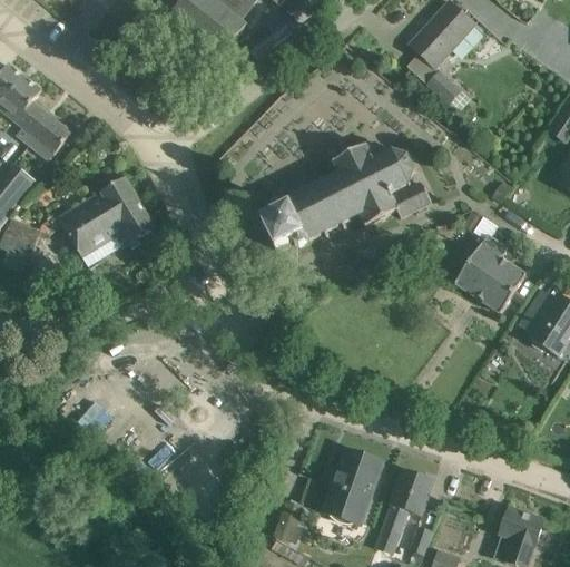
[(180,0),(172,12),(223,54),(246,23),(242,19),(256,0),(272,0),(278,5),(282,0),(180,0)]
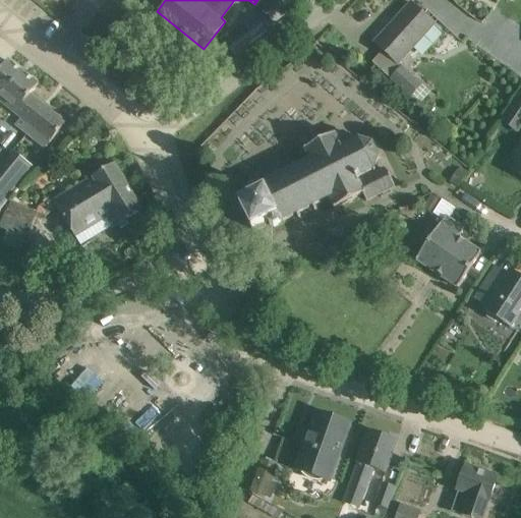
[(399,65),(397,62),(433,20),(411,0),(373,41),(383,49),(372,60),(390,75),(389,76),(410,96),(421,82),(401,63),(399,65)]
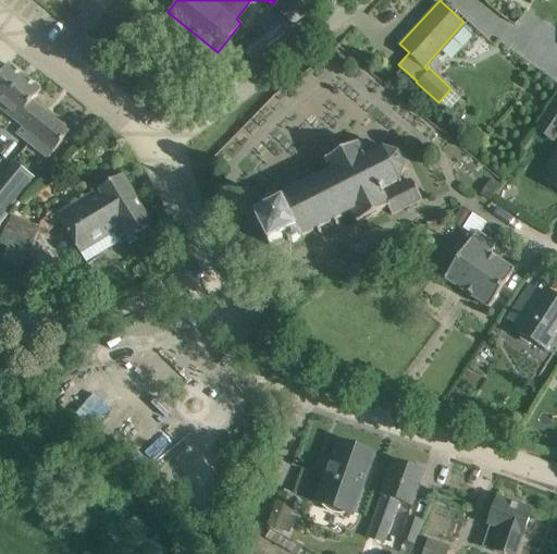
[(20,114),(33,99),(41,88),(9,62),(0,72),(0,98),(15,111),(11,115),(5,122),(16,131),(26,120),(20,114)]
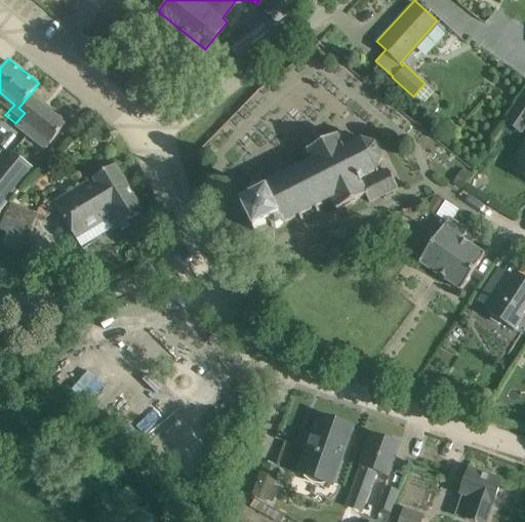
[(524,92),(507,122),(522,132),(524,126),(524,92)]
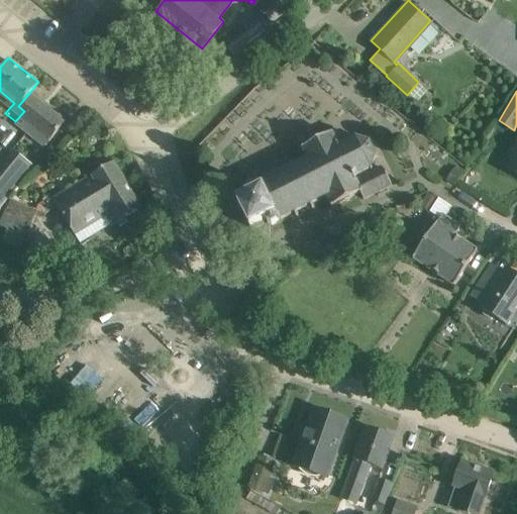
[(44,144),(65,119),(30,92),(18,106),(24,111),(15,121),(26,130),(44,144)]
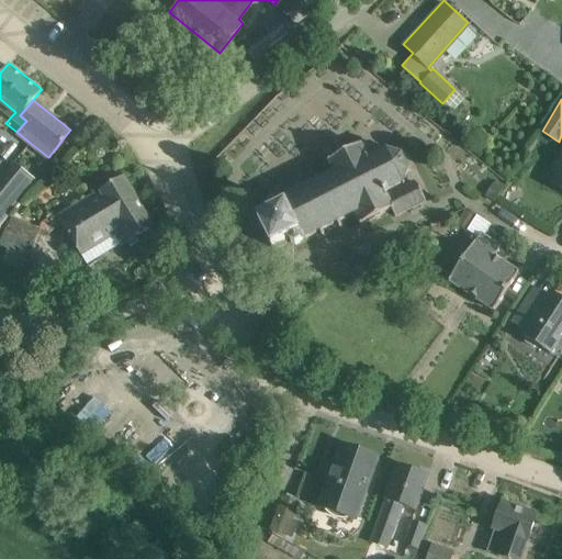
[(369,158),(363,147),(361,144),(362,141),(360,140),(359,143),(330,158),(327,157),(326,159),(329,160),(335,170),(319,178),(316,174),(314,175),(316,180),(302,187),(300,182),(296,183),(299,189),(282,198),(281,196),(274,193),(269,197),(267,203),(271,211),(258,217),(271,245),(289,236),(291,241),(295,242),(300,239),(301,238),(319,228),(322,233),(325,232),(322,227),(337,220),(339,224),(343,223),(339,219),(355,211),(360,221),(359,224),(361,225),(362,222),(391,207),(395,214),(426,199),(416,180),(404,186),(404,185),(405,182),(403,180),(407,168),(411,168),(411,166),(414,166),(414,163),(411,163),(402,155),(403,152),(402,151),(400,154),(388,149),(388,146),(385,146),(385,151),(369,158)]
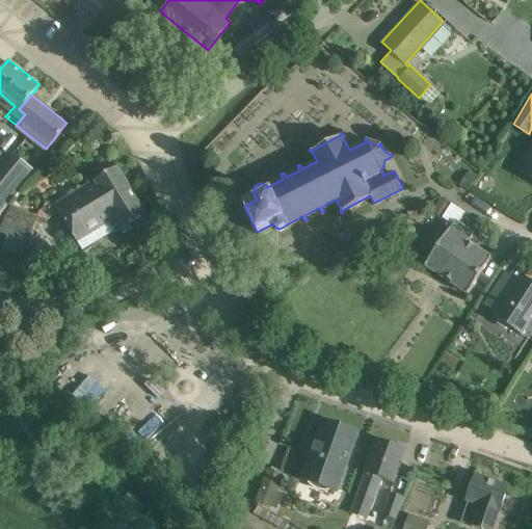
[(36,169),(21,157),(12,167),(28,180),(36,169)]
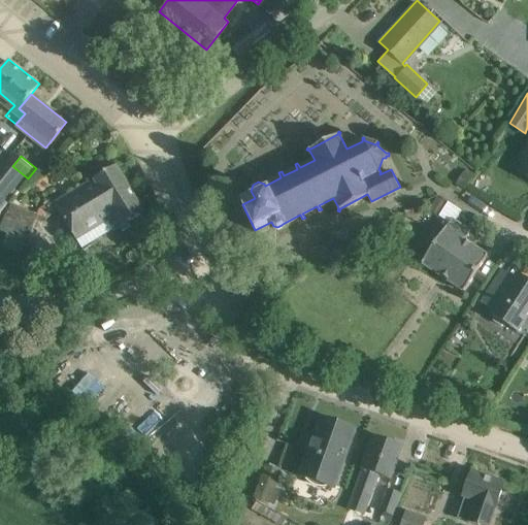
[(527,156),(519,169),(527,174),(527,156)]
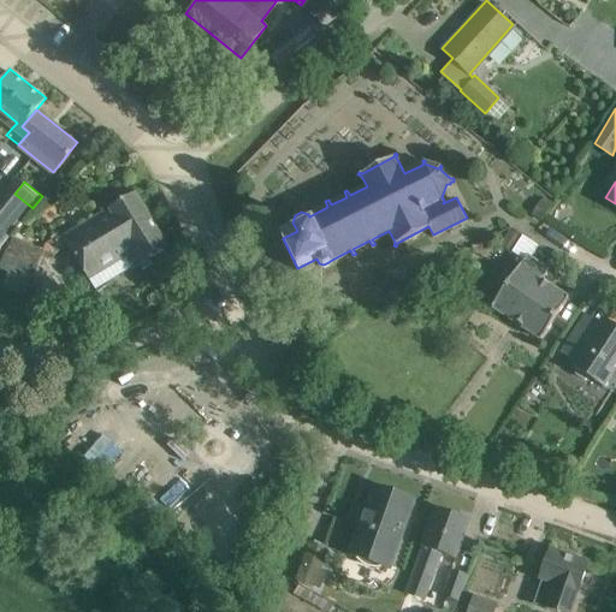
[(107,243),(149,217),(135,191),(77,226),(84,237),(89,233),(93,239),(88,243),(89,247),(104,237),(107,243)]
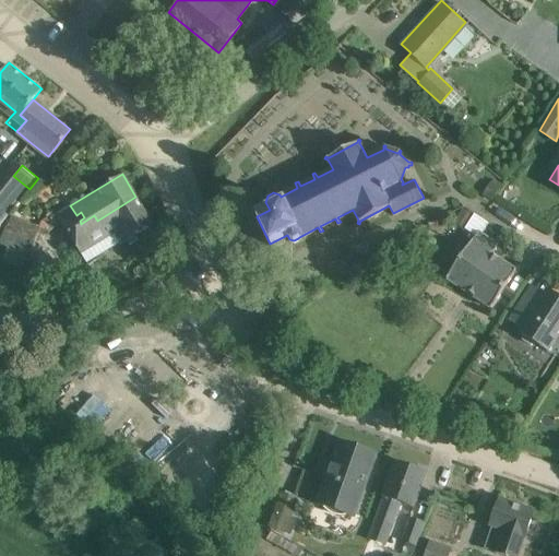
[(491,181),(484,192),(491,198),(499,187),(491,181)]
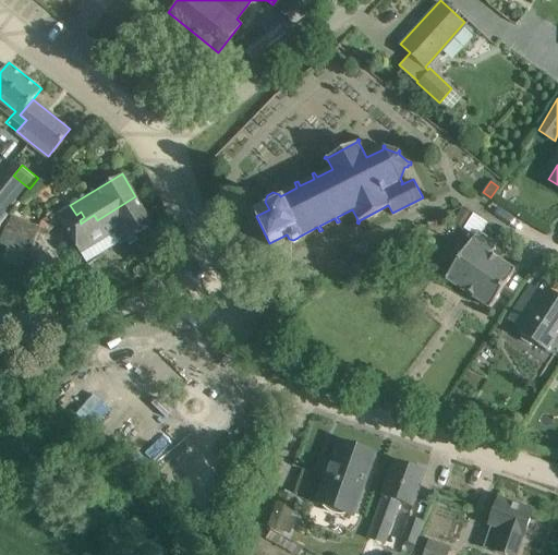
[(62,220),(81,251),(114,230),(121,241),(152,222),(135,196),(97,220),(94,215),(81,224),(80,220),(84,217),(81,212),(76,215),(70,205),(58,213),(62,220)]
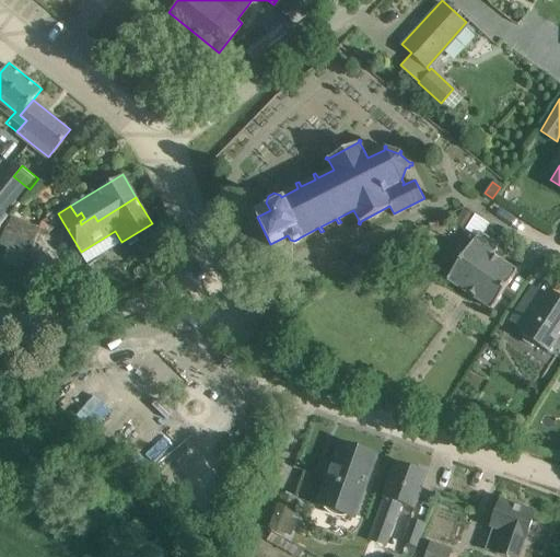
[(452,224),(464,232),(475,213),(463,206),(452,224)]
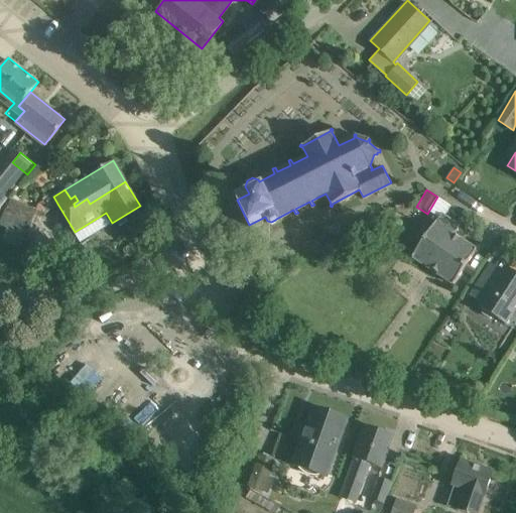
[(36,209),(11,197),(0,220),(0,224),(8,228),(4,237),(19,243),(23,235),(25,235),(37,209),(36,209)]
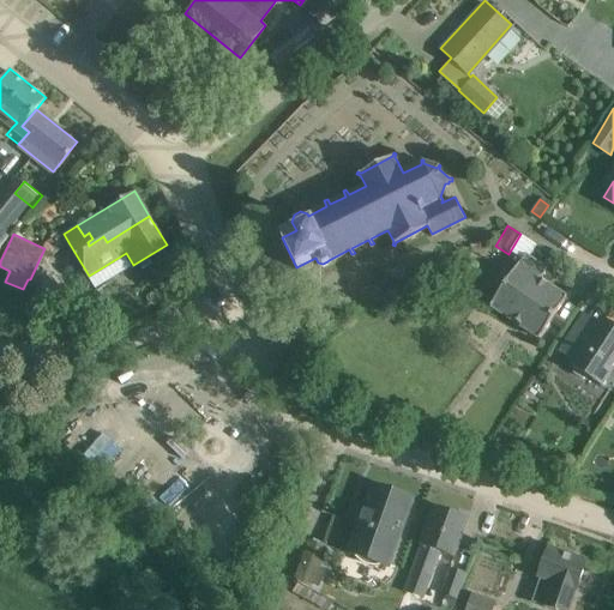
[(47,240),(43,248),(44,248),(53,252),(68,242),(64,234),(56,239),(54,235),(47,240)]
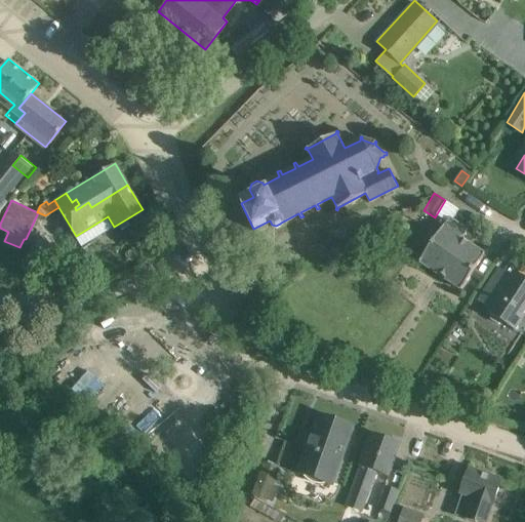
[(454,248),(461,238),(468,229),(448,215),(435,236),(454,248)]
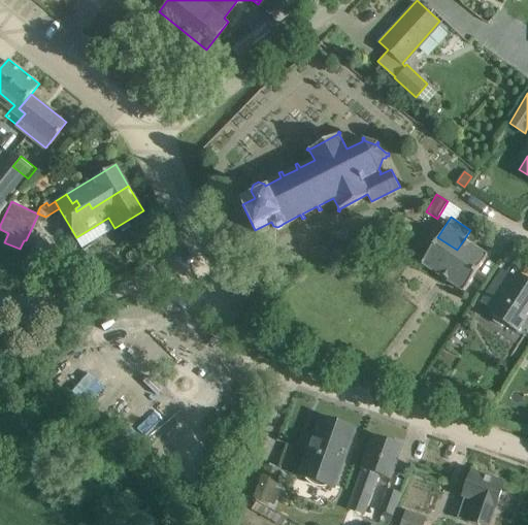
[(487,255),(464,239),(457,250),(437,237),(422,261),(464,290),(487,255)]
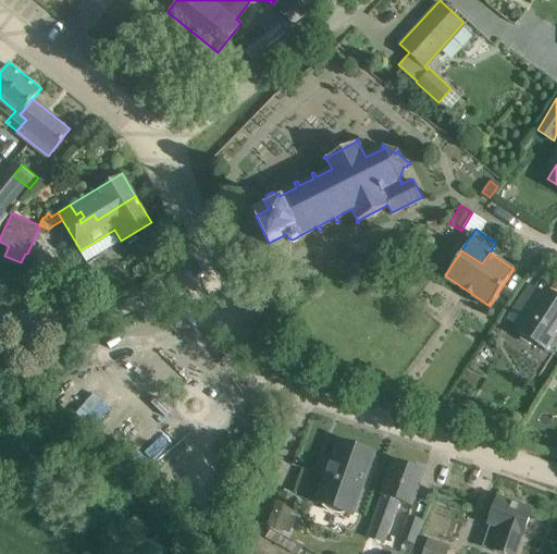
[(545,347),(556,329),(556,295),(545,287),(537,299),(524,291),(508,317),(520,325),(517,329),(545,347)]
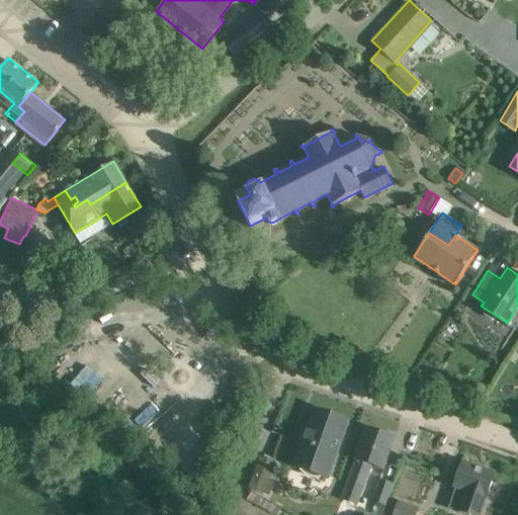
[(326,479),(340,438),(347,419),(316,408),(294,466),(326,479)]
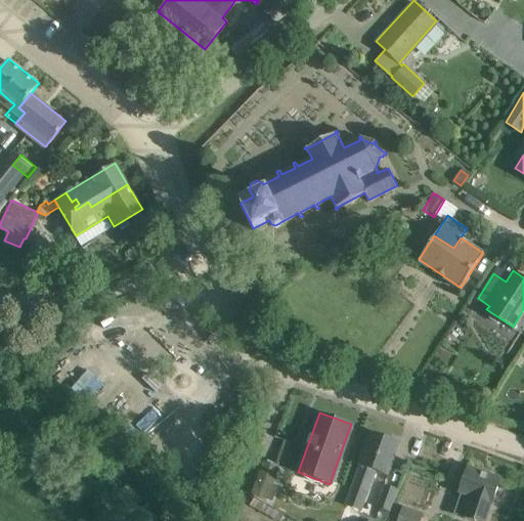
[(387,475),(399,441),(370,431),(345,502),(362,509),(376,471),(387,475)]
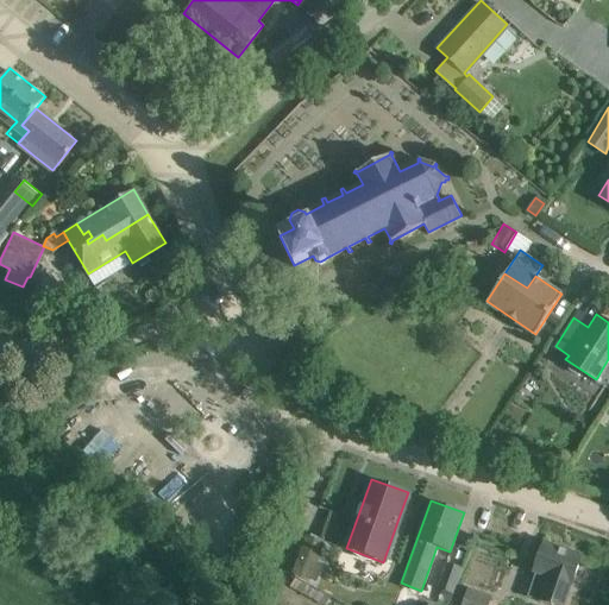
[(292,574),(296,575),(309,580),(309,578),(316,559),(322,541),(306,535),(295,566),(292,574)]
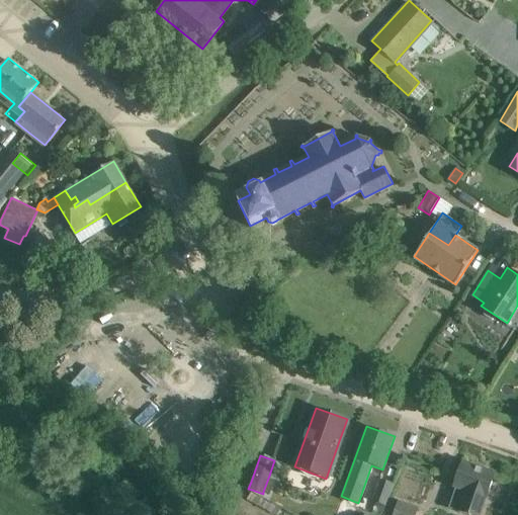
[(470,514),(478,514),(495,471),(462,460),(453,485),(469,492),(461,511),(470,514)]
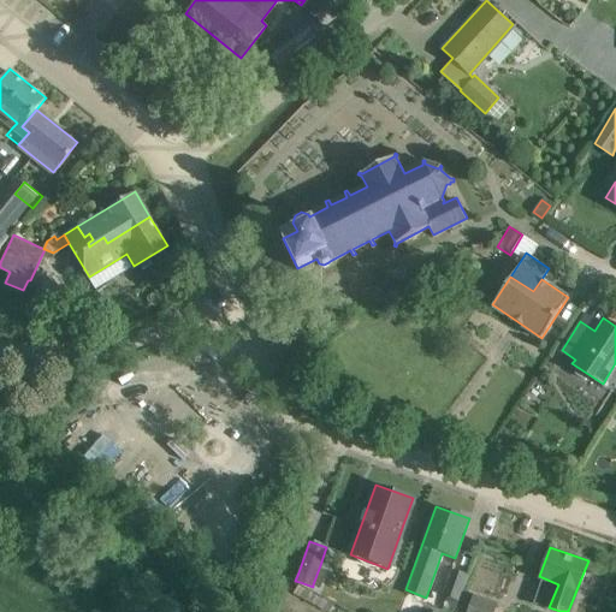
[(446,594),(458,598),(467,574),(450,569),(442,593),(446,594)]
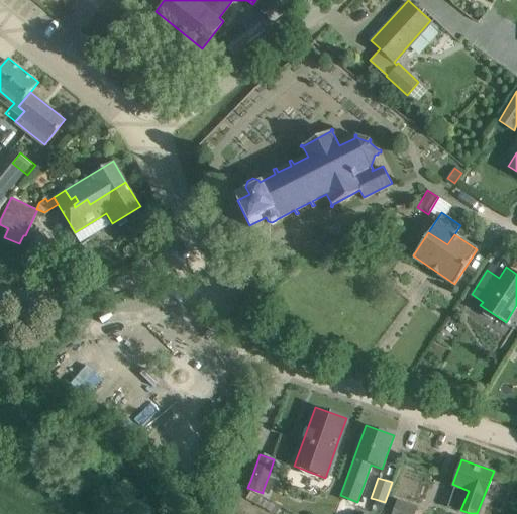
[(413,513),(416,505),(397,498),(391,513),(413,513)]
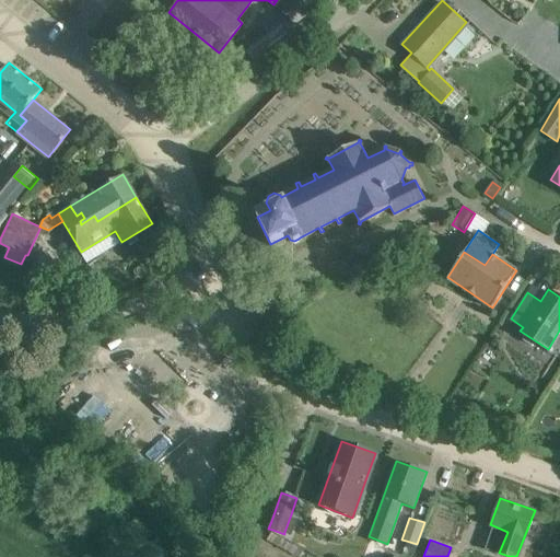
[(412,556),(417,544),(406,541),(403,553),(412,556)]
